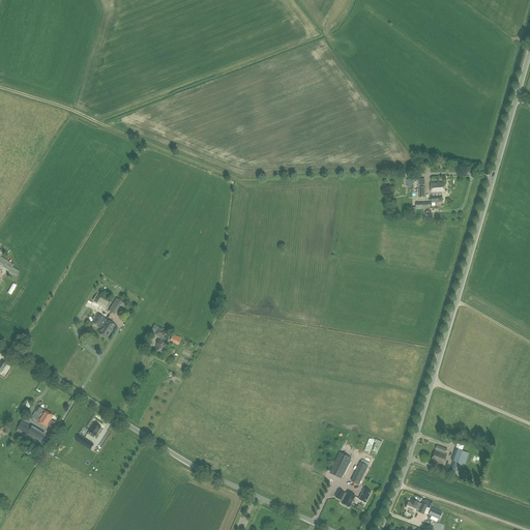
[(422,164),(425,168),(430,166),(425,160),(422,156),(419,158),(422,163),(422,164)]
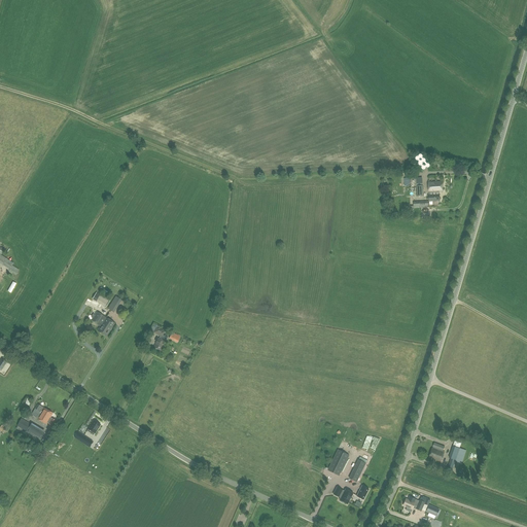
[(442,181),(428,182),(428,192),(429,195),(440,195),(440,192),(443,192),(442,181)]
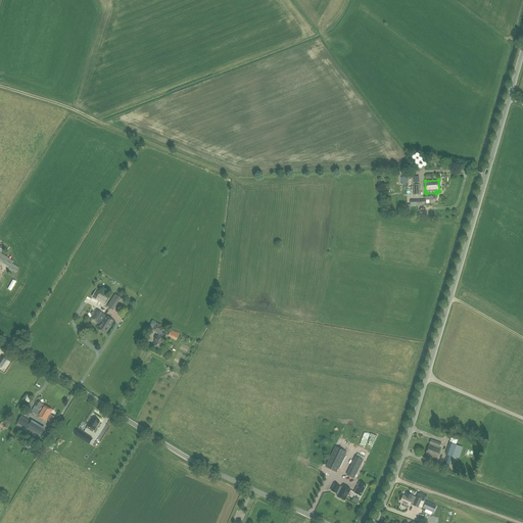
[(426,199),(410,200),(411,206),(419,206),(426,205),(426,200),(436,199),(436,195),(436,193),(426,193),(425,193),(425,195),(426,199)]
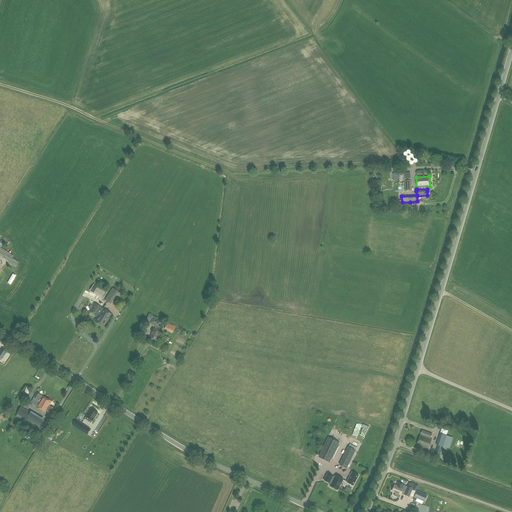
[(13,255),(1,248),(5,242),(0,239),(0,255),(2,257),(9,262),(8,263),(15,267),(19,262),(12,258),(13,255)]
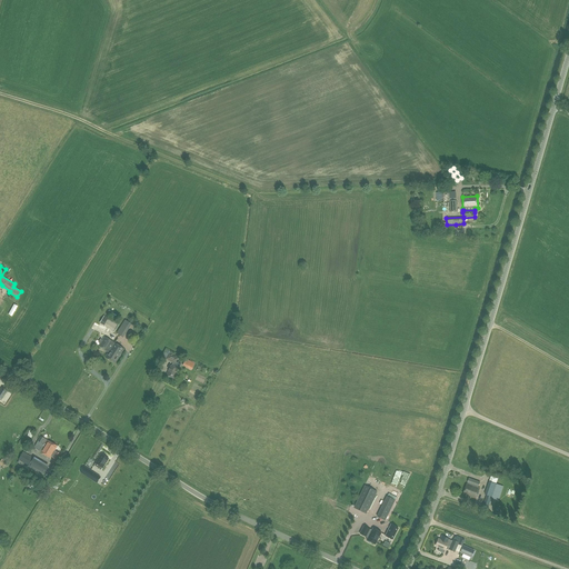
[(105,316),(102,318),(106,320),(103,325),(113,331),(115,331),(119,325),(105,316)]
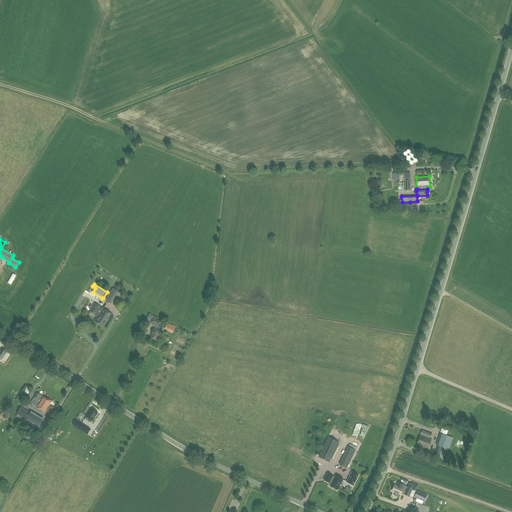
[(86,304),(89,299),(76,290),(73,294),(86,304)]
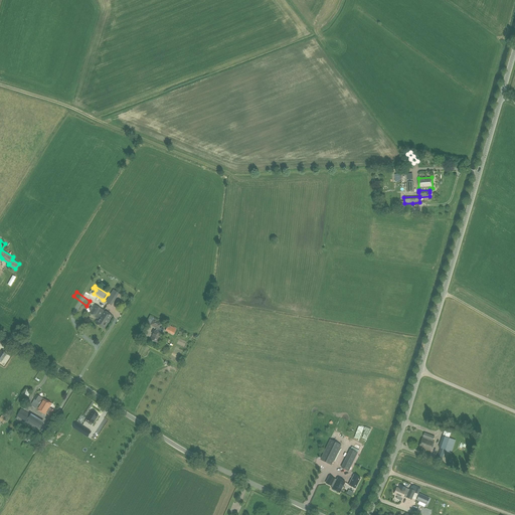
[(101,309),(95,305),(90,313),(96,317),(101,309)]
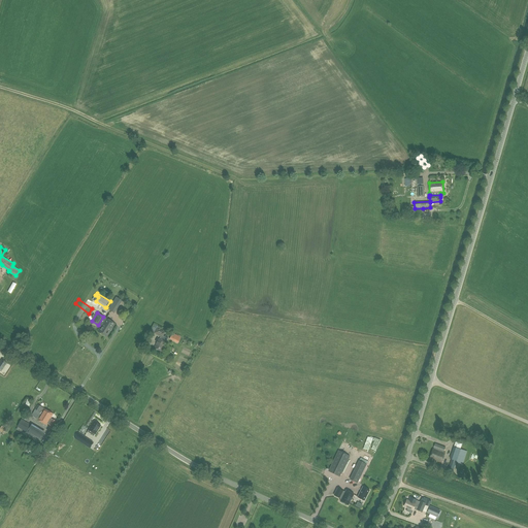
[(98,325),(100,327),(97,331),(106,337),(114,324),(106,318),(103,317),(98,325)]
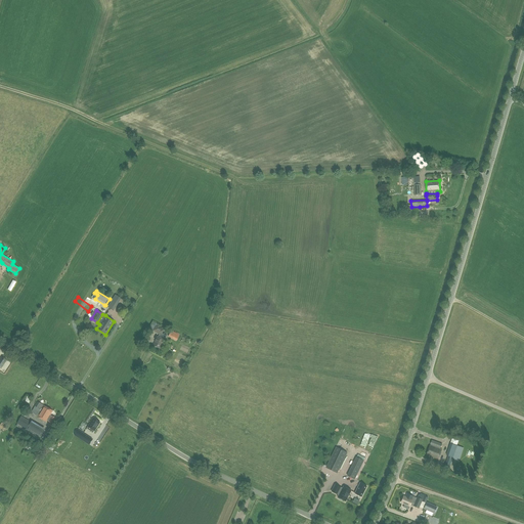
[(160,334),(161,335),(162,334),(164,330),(156,324),(153,331),(159,335),(160,334)]
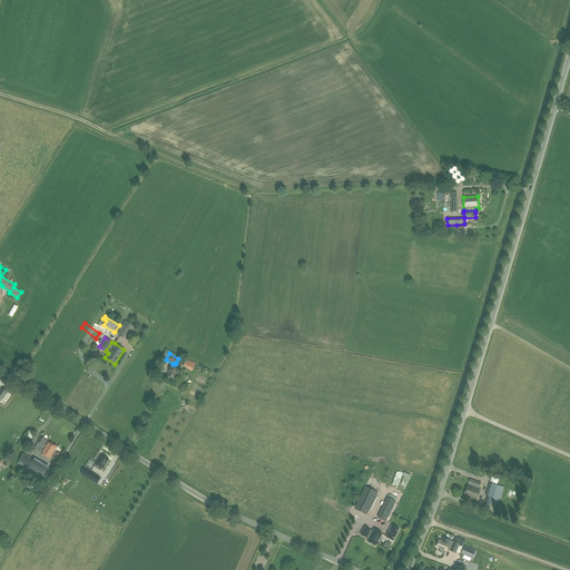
[(170,365),(166,375),(174,379),(179,369),(177,369),(179,364),(176,363),(175,364),(174,363),(173,364),(172,365),(170,365)]
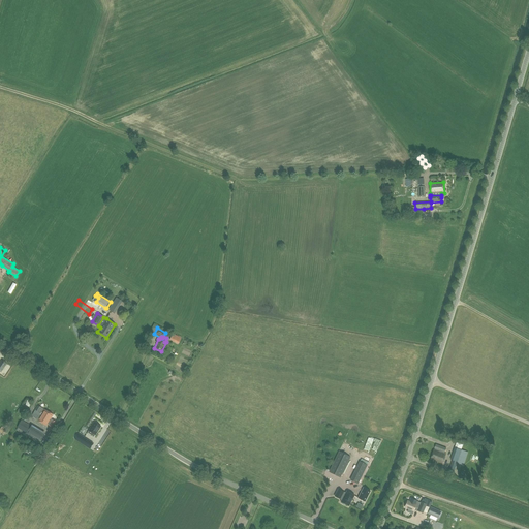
[(40,413),(41,411),(42,412),(37,419),(41,422),(48,411),(41,407),(37,405),(35,410),(40,413)]
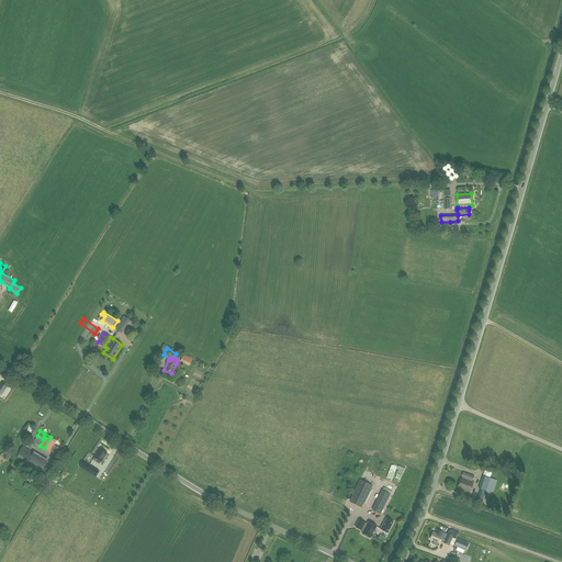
[(49,450),(52,451),(56,453),(59,448),(54,445),(56,440),(51,437),(44,448),(49,451),(49,450)]
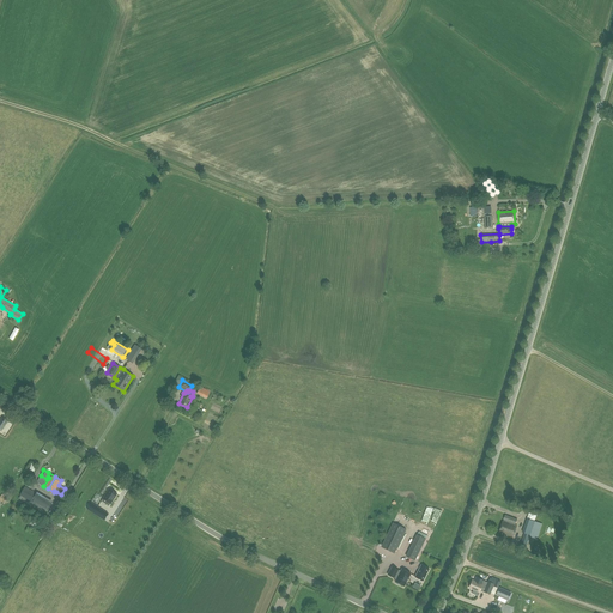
[(19,495),(28,499),(47,511),(52,502),(36,493),(25,486),(19,495)]
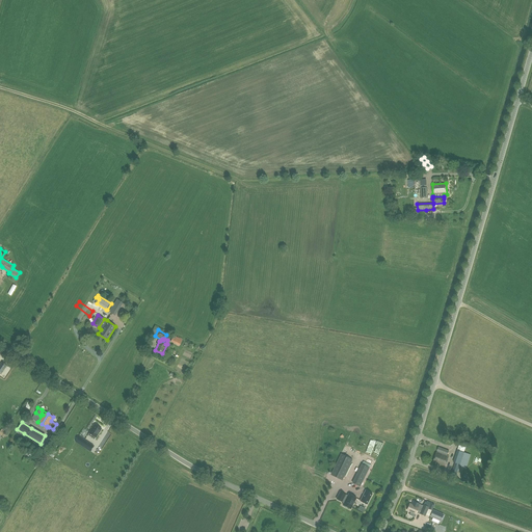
[(88,432),(89,432),(87,434),(95,439),(96,437),(102,428),(95,424),(88,432)]
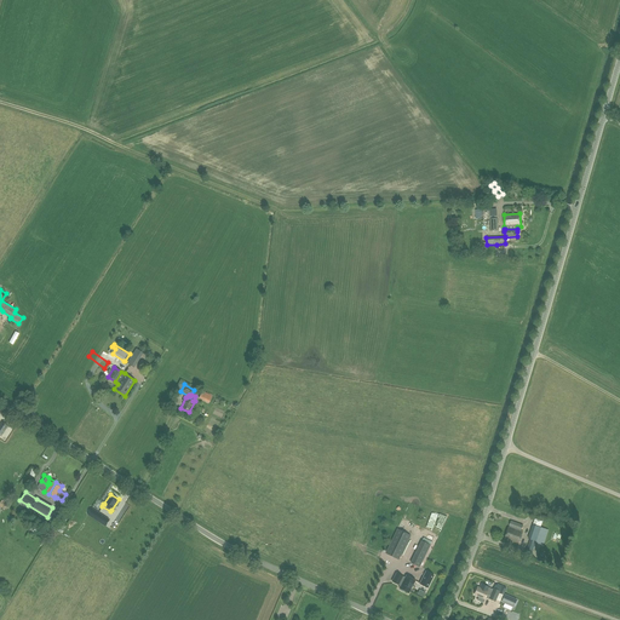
[(549,529),(540,527),(543,521),(534,518),(533,524),(528,539),(529,539),(526,550),(532,552),(535,543),(543,546),(549,529)]
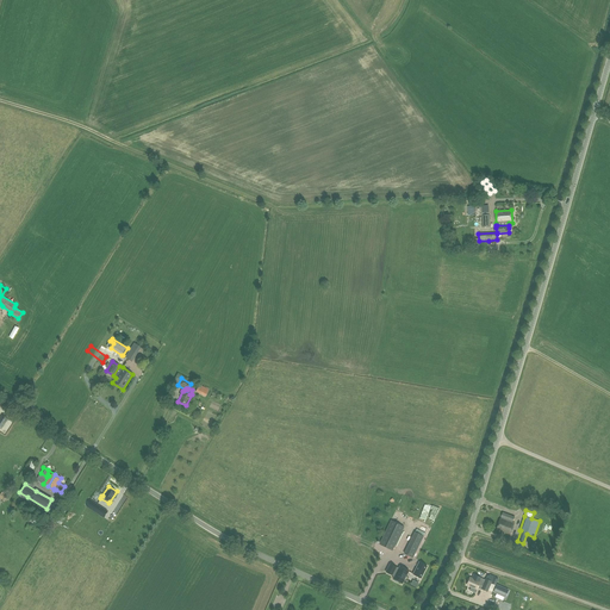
[(502,517),(502,518),(512,522),(515,517),(503,512),(500,517),(502,517)]
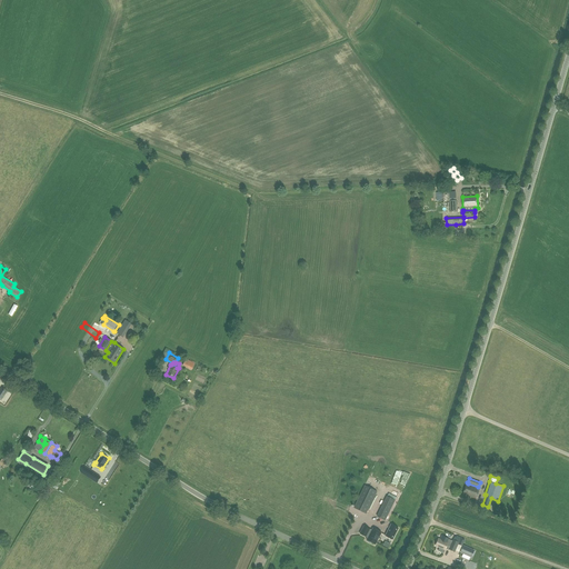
[(479,488),(478,487),(468,483),(467,483),(463,493),(476,498),(479,488)]
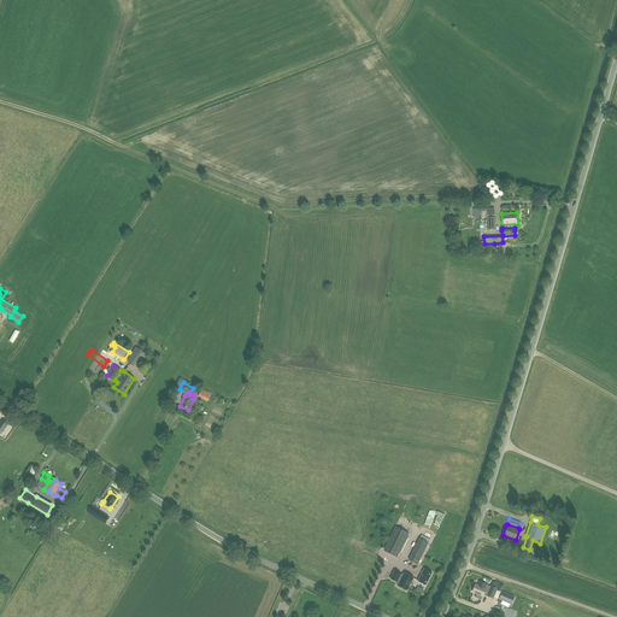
[(395,527),(383,550),(397,557),(409,533),(395,527)]
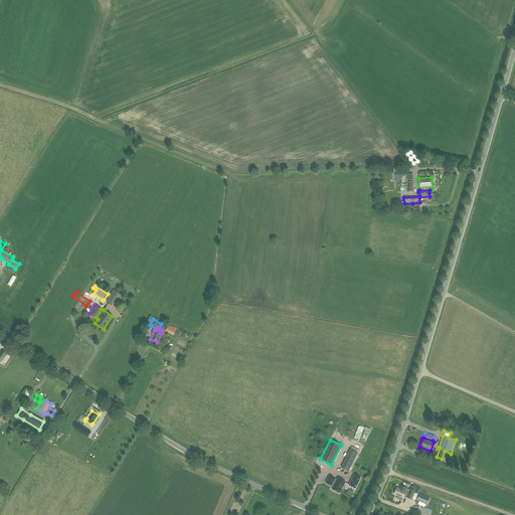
[(341,467),(348,471),(357,453),(350,449),(341,467)]
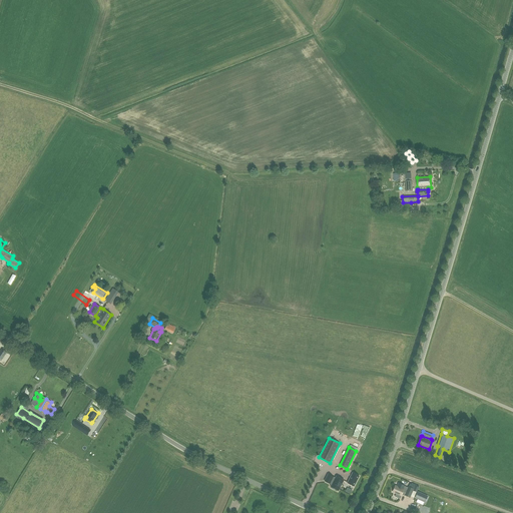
[(359,476),(353,473),(347,483),(354,486),(359,476)]
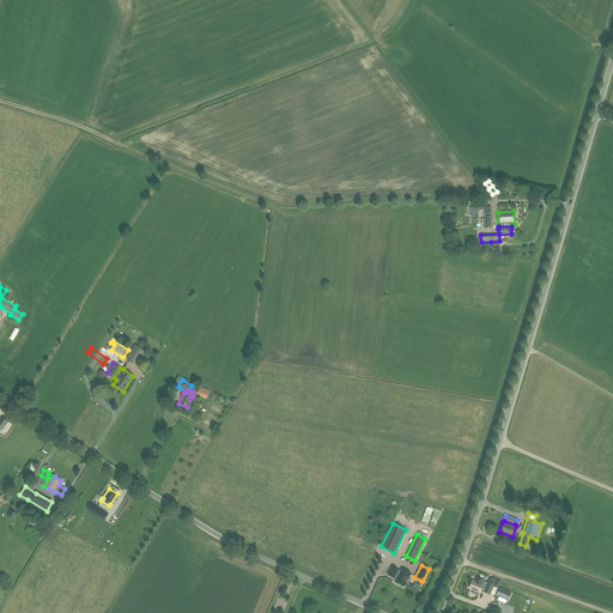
[(396,582),(395,583),(399,586),(400,584),(404,586),(411,574),(401,569),(400,571),(392,566),(388,575),(394,578),(394,577),(396,578),(395,582),(396,582)]
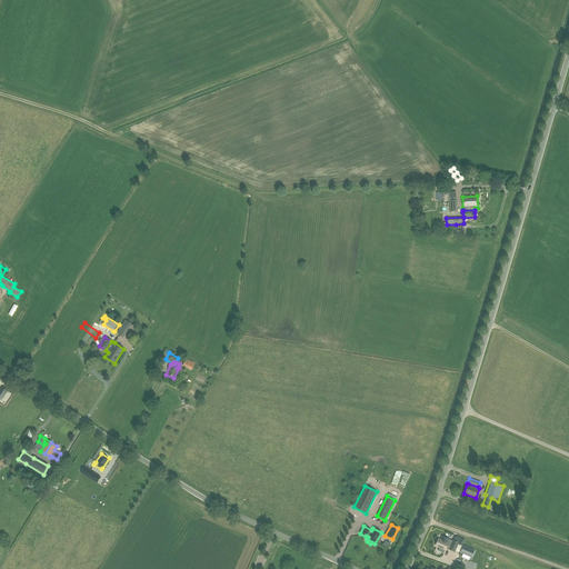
[(445,548),(455,552),(459,542),(452,539),(451,540),(449,539),(445,537),(441,536),(440,539),(438,538),(435,546),(445,549),(445,548)]
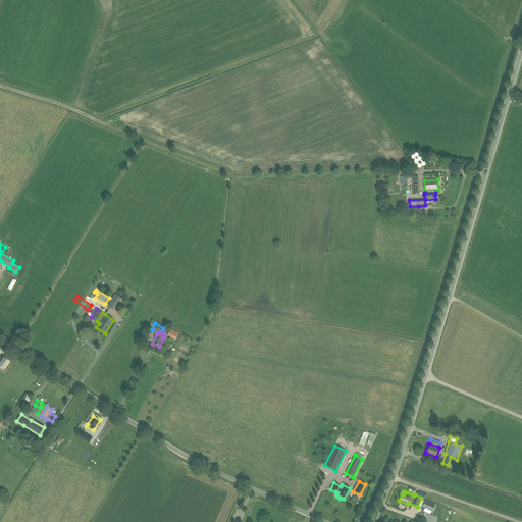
[(431,510),(432,510),(434,505),(425,500),(422,506),(425,507),(423,511),(429,514),(431,510)]
